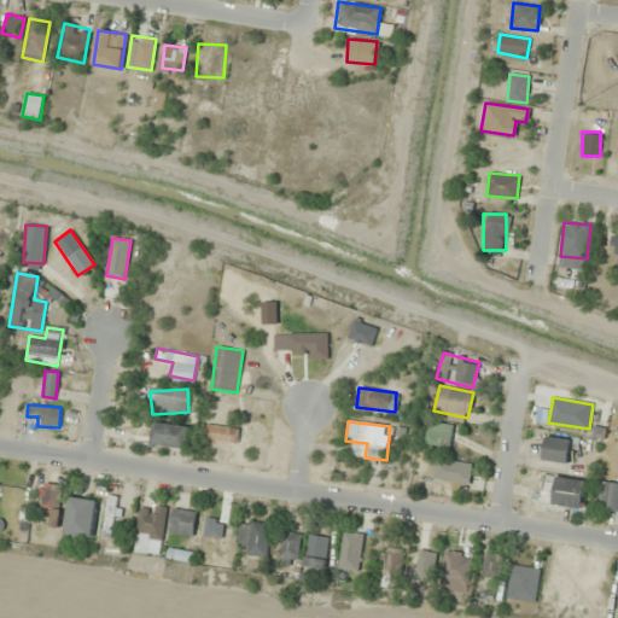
[(187,448),(190,426),(153,423),(151,444),(187,448)]
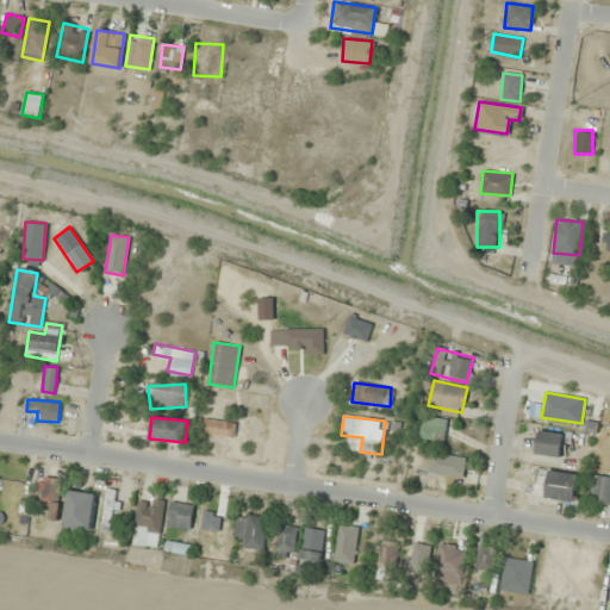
[(201,433),(232,436),(235,422),(204,418),(201,433)]
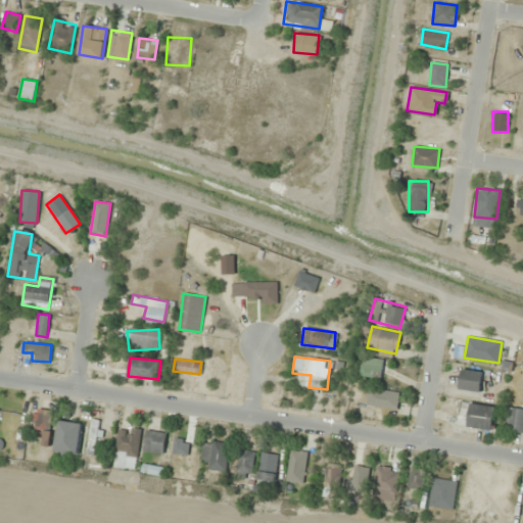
[(381,360),(360,360),(360,374),(381,374),(381,360)]
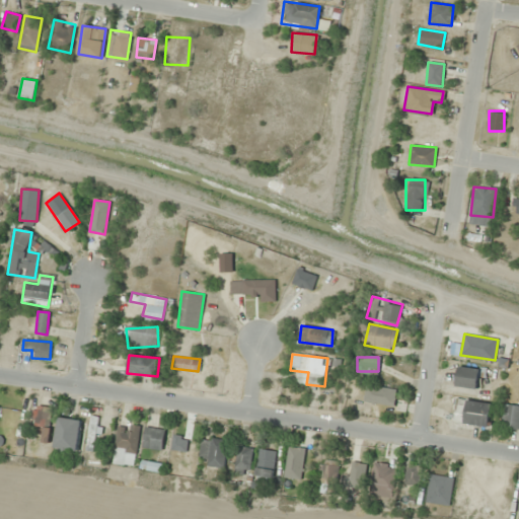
[(478,368),(457,367),(456,387),(478,388),(478,368)]
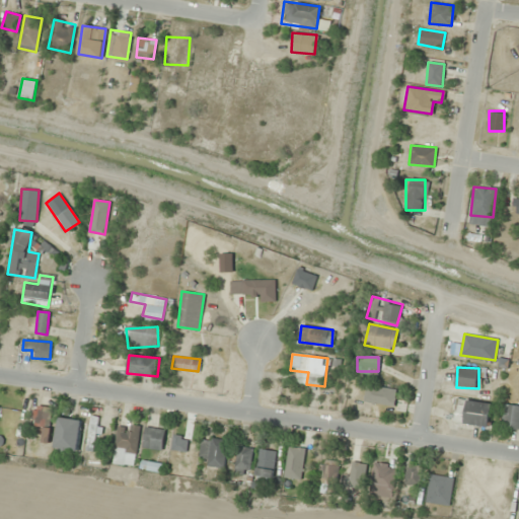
[(396,389),(366,385),(363,401),(394,405),(396,389)]
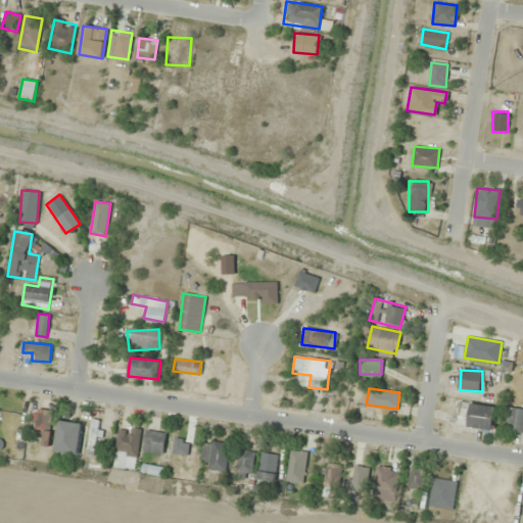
[(492,429),(495,406),(459,401),(457,425),(492,429)]
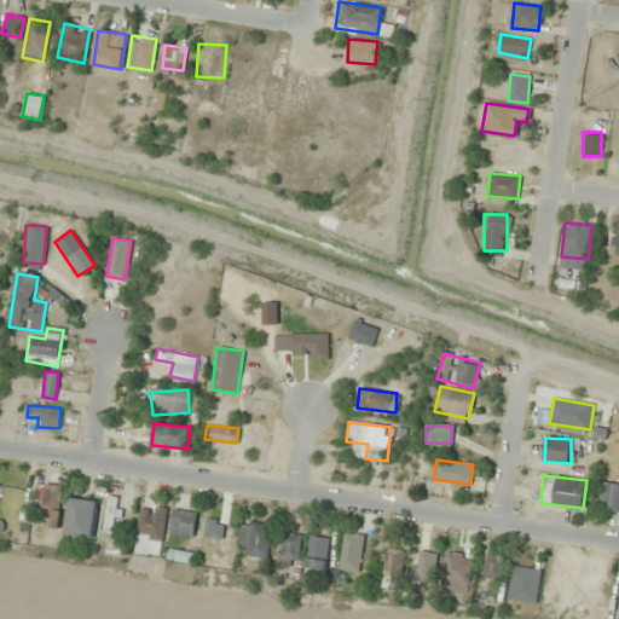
[(35,505),(58,510),(63,487),(40,482),(35,505)]
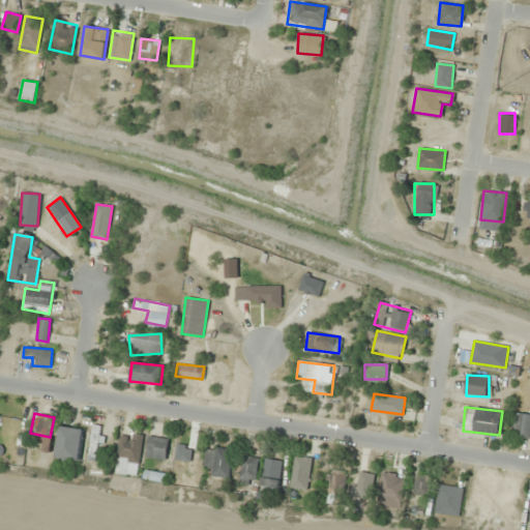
[(529,438),(529,414),(513,413),(511,436),(529,438)]
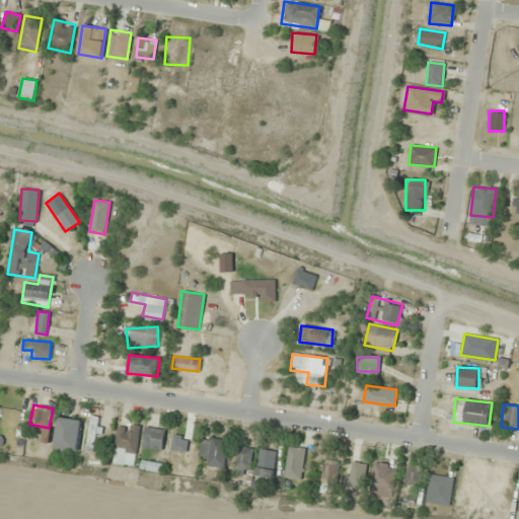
[(54,447),(76,452),(82,421),(60,417),(54,447)]
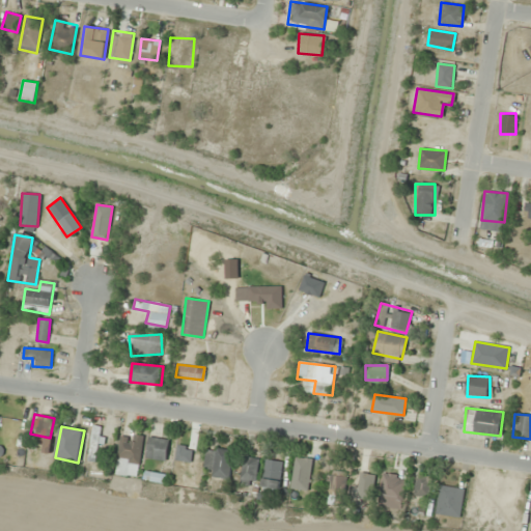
[(89,462),(101,462),(101,426),(89,426),(89,462)]
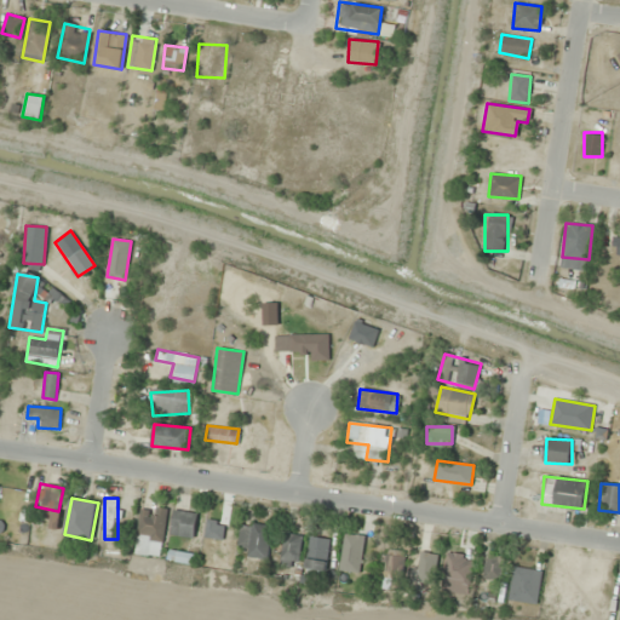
[(133,552),(159,556),(166,510),(141,506),(133,552)]
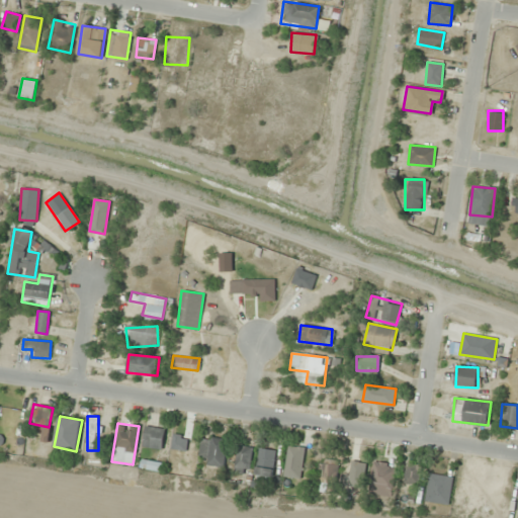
[(161,449),(164,428),(144,426),(142,447),(161,449)]
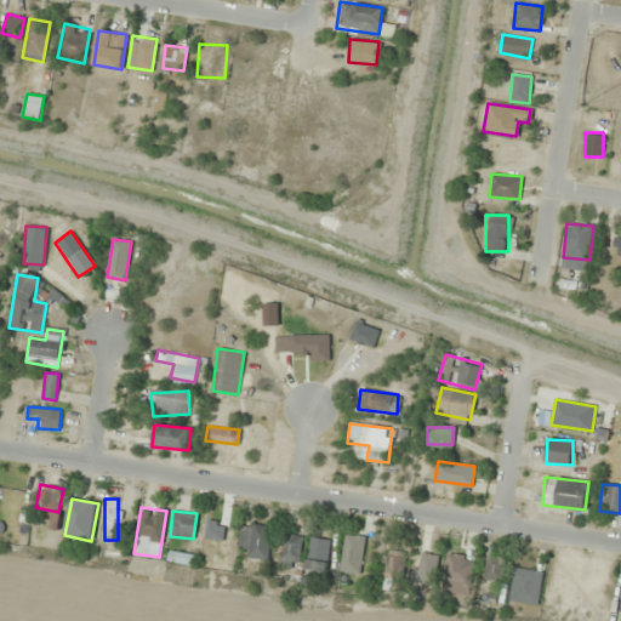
[(239,557),(269,557),(269,525),(239,525),(239,557)]
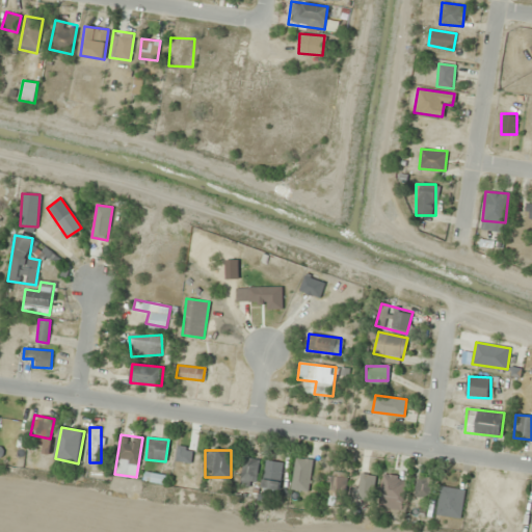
[(292,489),(310,490),(312,459),(295,458),(292,489)]
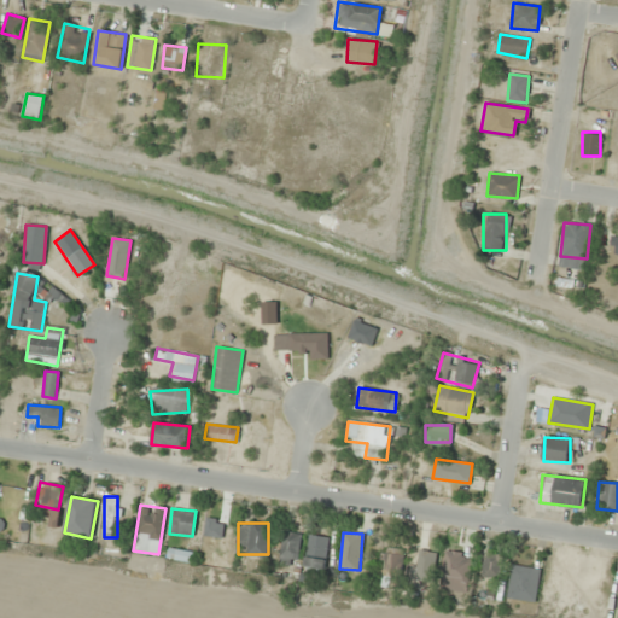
[(280,565),(298,565),(298,534),(280,534),(280,565)]
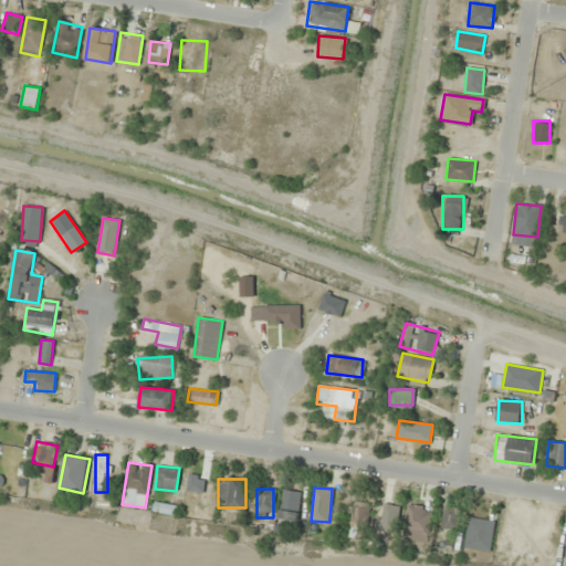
[(296,524),(300,498),(282,495),(279,523),(296,524)]
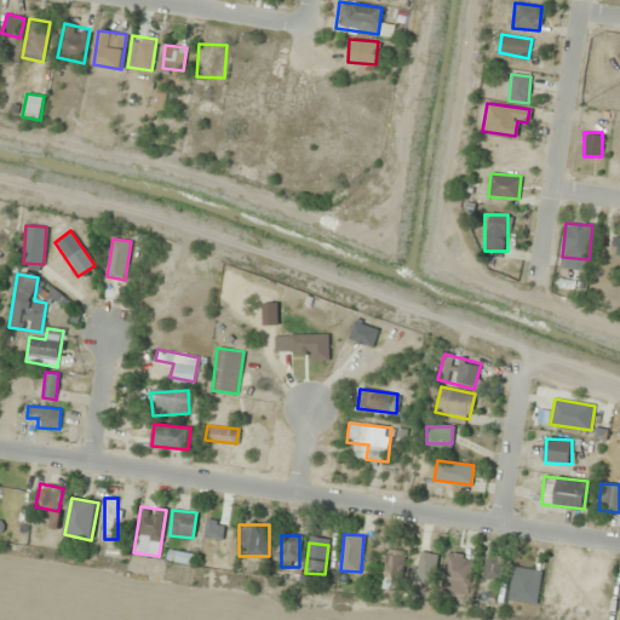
[(377,587),(399,591),(406,554),(384,550),(377,587)]
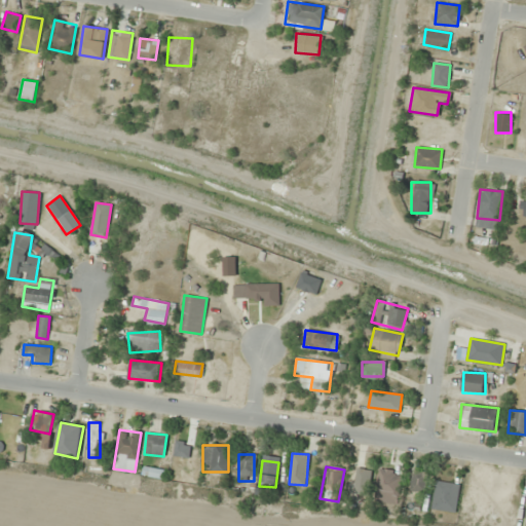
[(372,470),(358,467),(352,493),(367,496),(372,470)]
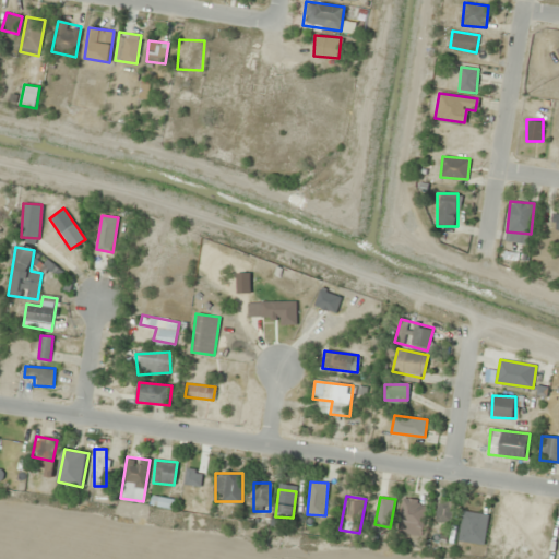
[(174,499),(158,498),(158,506),(173,507),(174,499)]
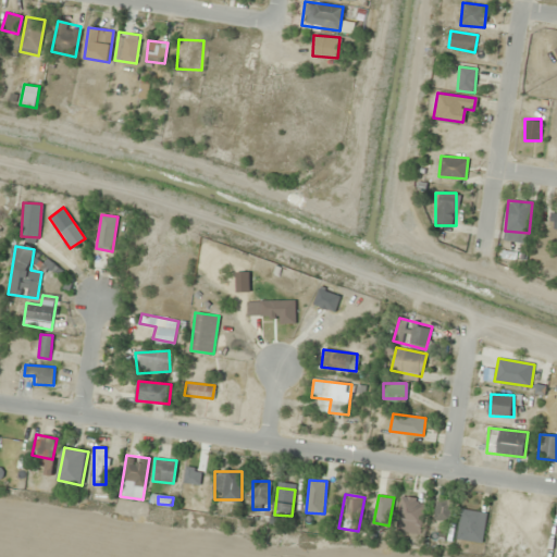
[(420,533),(424,498),(400,496),(397,531),(420,533)]
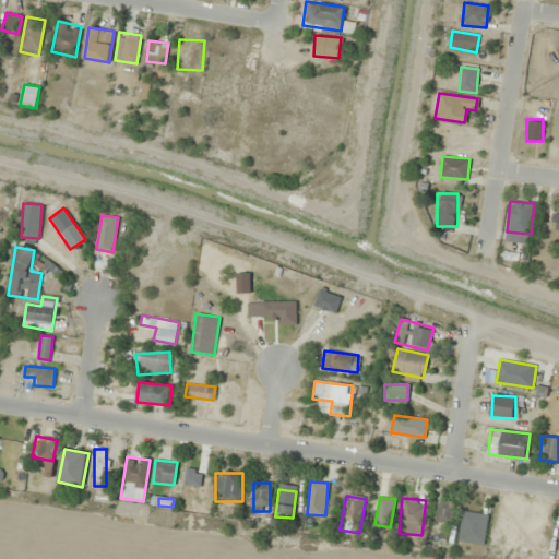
[(454,501),(438,500),(436,521),(452,523),(454,501)]
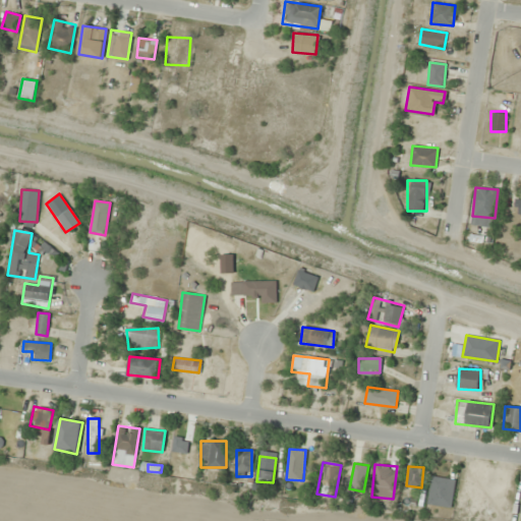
[(450,507),(455,480),(431,476),(427,503),(450,507)]
